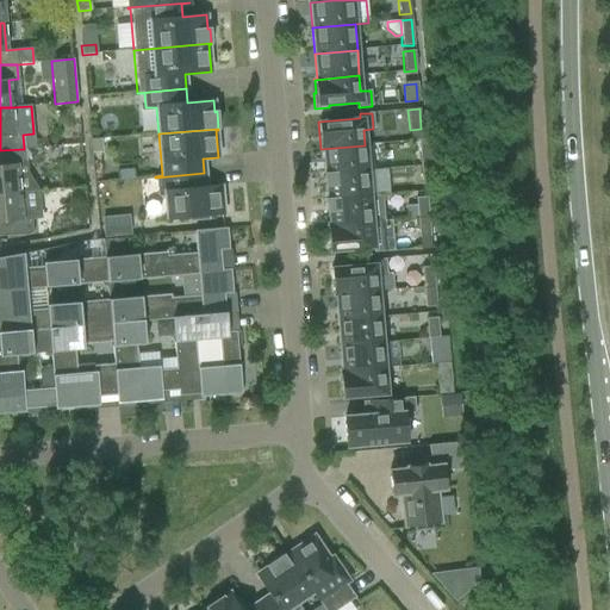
[(89,141),(91,154),(101,153),(100,139),(89,141)]
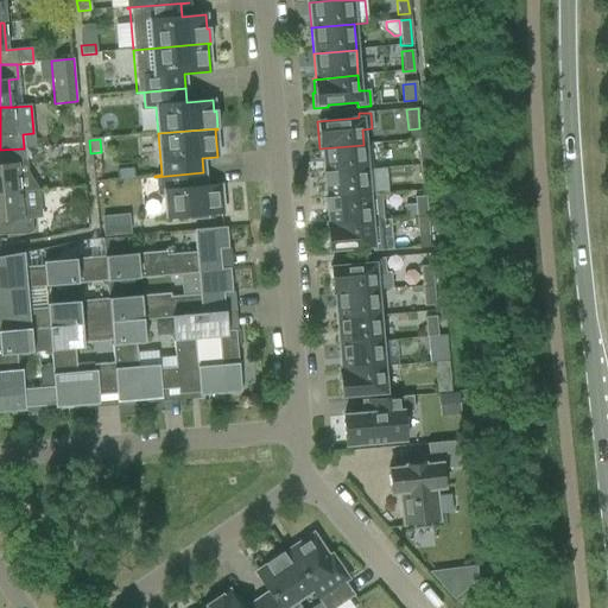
[(363,145),(320,149),(320,150),(322,149),(324,173),(366,170),(363,145)]
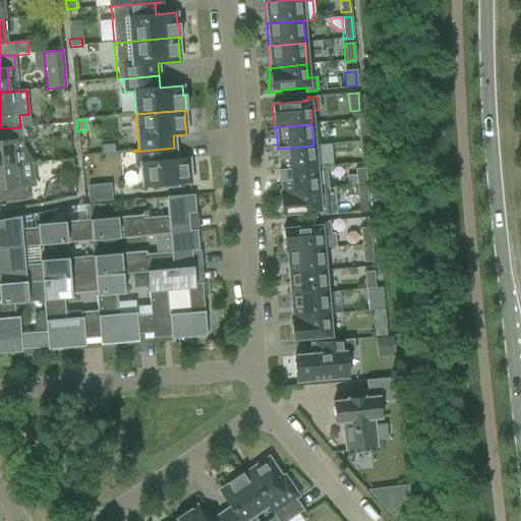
[(367,124),(357,124),(359,141),(368,140),(367,124)]
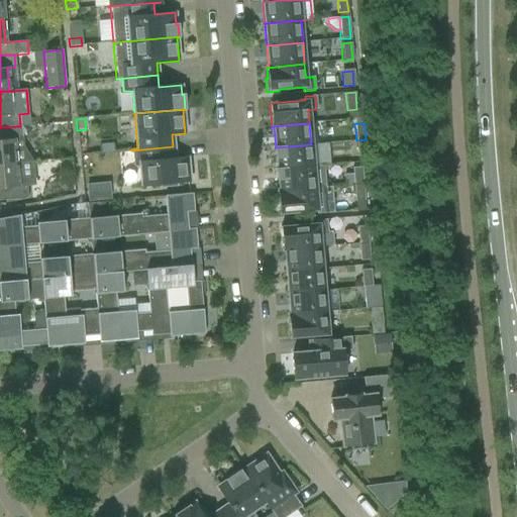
[(20,126),(0,127),(0,164),(16,163),(32,162),(24,148),(23,138),(21,139),(20,126)]
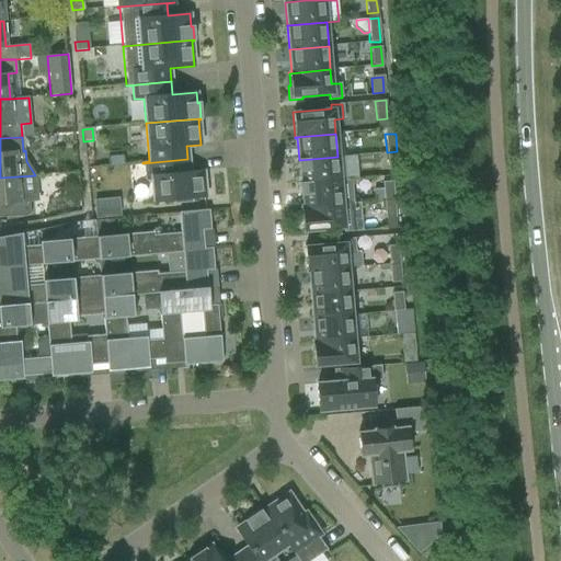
[(399,170),(397,151),(387,152),(388,171),(399,170)]
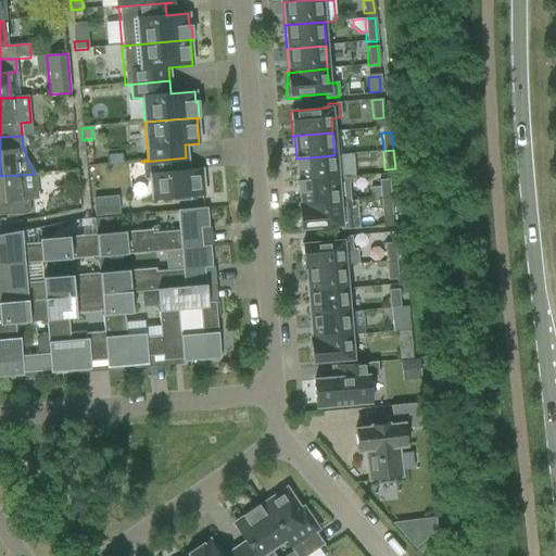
[(297,159),(294,159),(295,171),(298,171),(299,181),(299,182),(337,179),(335,155),(297,159)]
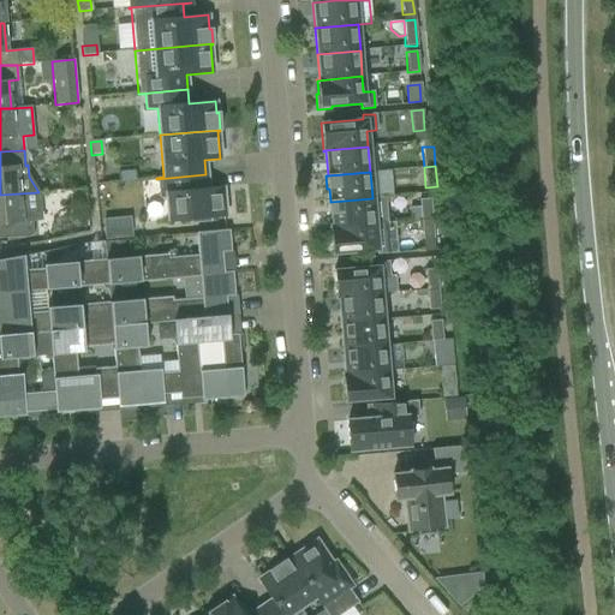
[(206,174),(156,179),(159,198),(166,198),(167,221),(189,219),(190,224),(210,222),(210,218),(225,216),(222,187),(207,189),(206,174)]
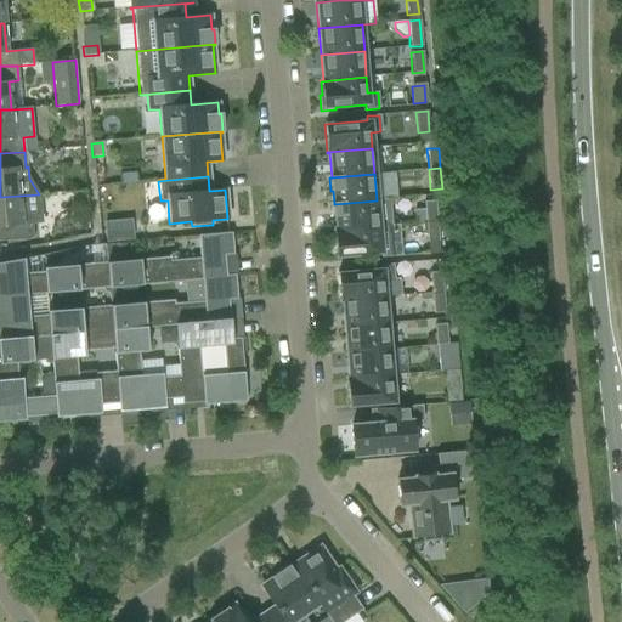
[(21,210),(20,196),(0,197),(0,226),(1,227),(3,239),(0,239),(0,241),(32,238),(30,214),(24,210),(21,210)]
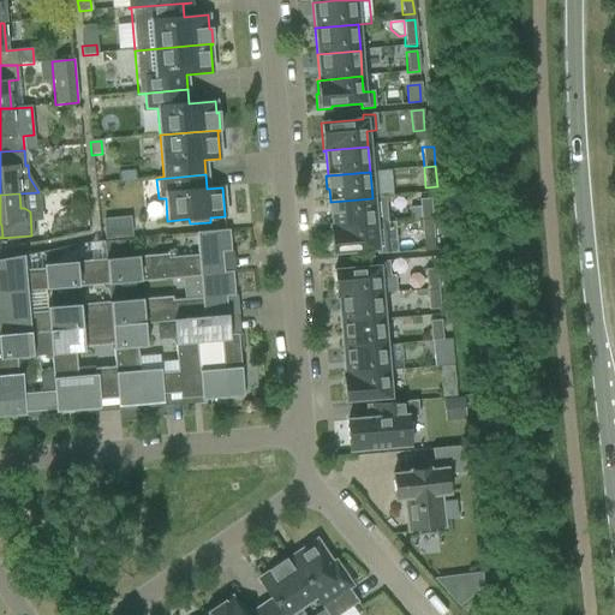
[(329,227),(375,224),(387,222),(384,197),(330,202),(330,201),(328,201),(329,214),(332,214),(332,226),(329,227)]
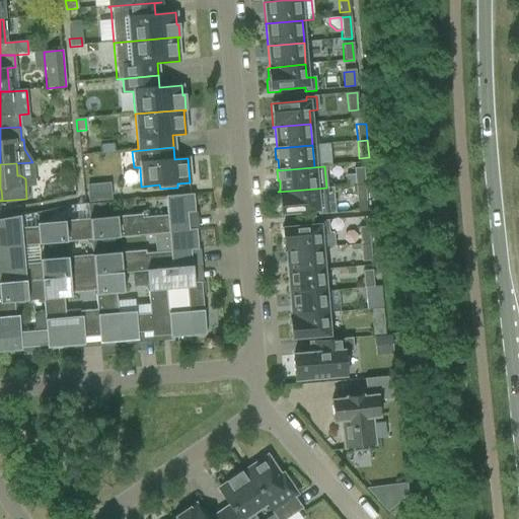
[(354,177),(355,186),(364,184),(363,168),(353,168),(354,177)]
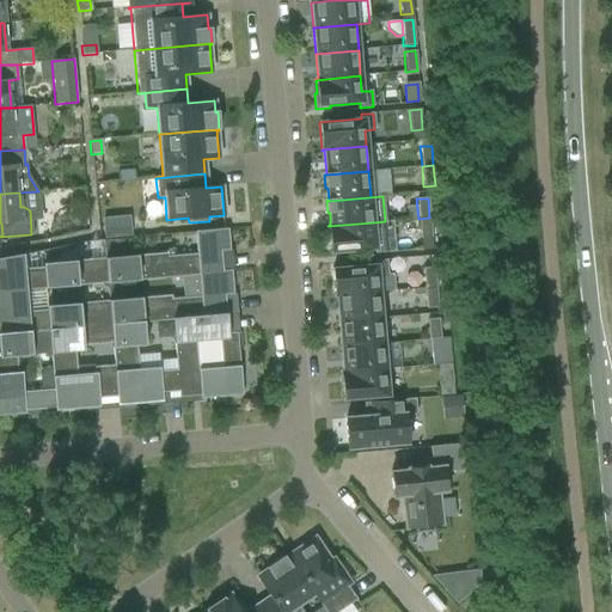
[(128,216),(102,219),(104,239),(130,237),(128,216)]
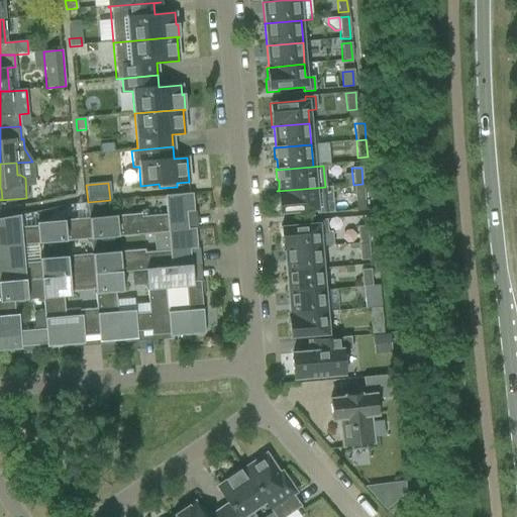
[(353,185),(354,202),(365,201),(363,184),(353,185)]
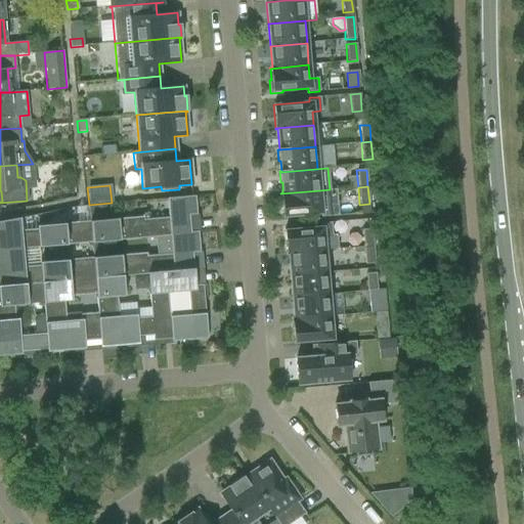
[(330,189),(319,190),(280,193),(282,217),(320,214),(320,217),(338,216),(336,189),(330,189)]
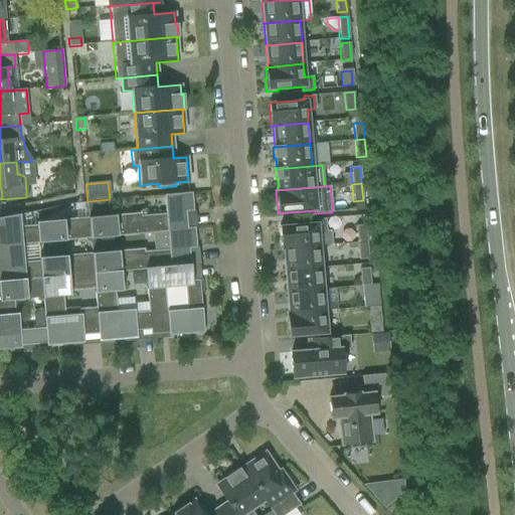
[(141,213),(89,217),(90,236),(112,234),(166,230),(186,228),(185,211),(193,211),(191,193),(163,195),(165,214),(141,216),(141,213)]
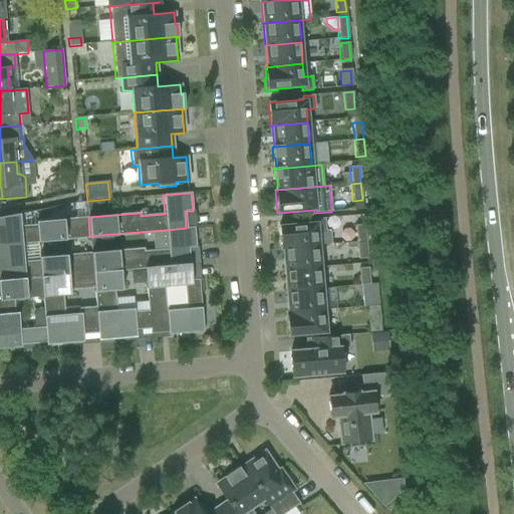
[(103,201),(87,203),(88,217),(105,215),(103,201)]
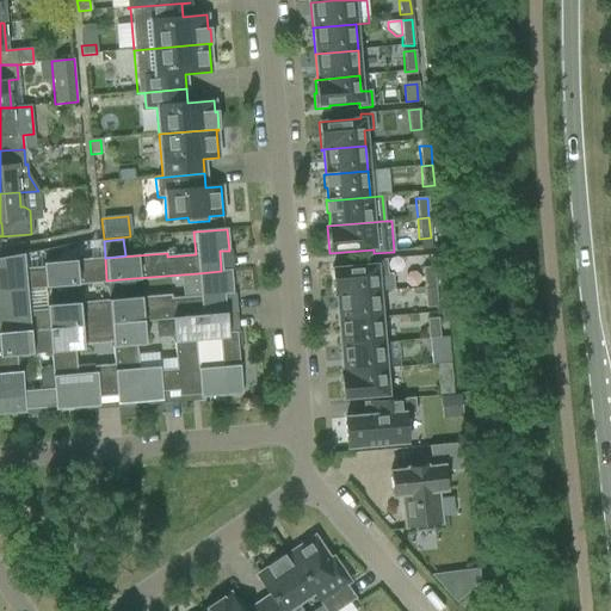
[(23,254),(0,258),(0,290),(26,288),(106,281),(105,258),(59,263),(42,264),(43,267),(24,270),(23,254)]
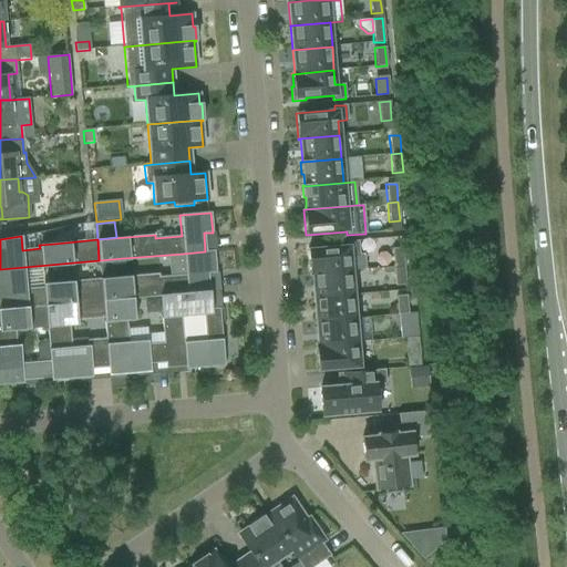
[(341,247),(307,249),(309,275),(312,275),(312,274),(351,270),(364,269),(363,254),(359,255),(358,240),(347,241),(347,246),(341,247)]
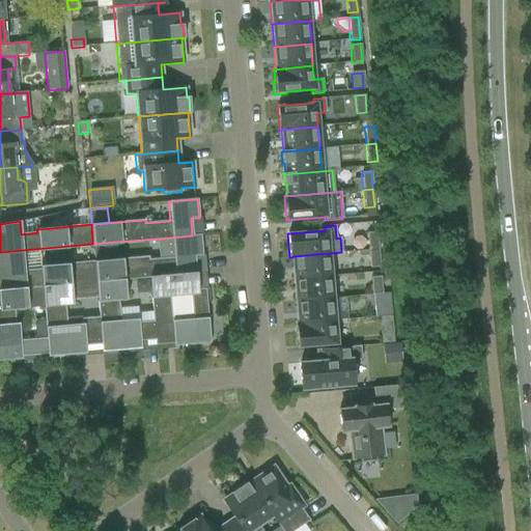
[(367,233),(368,250),(378,249),(376,232),(367,233)]
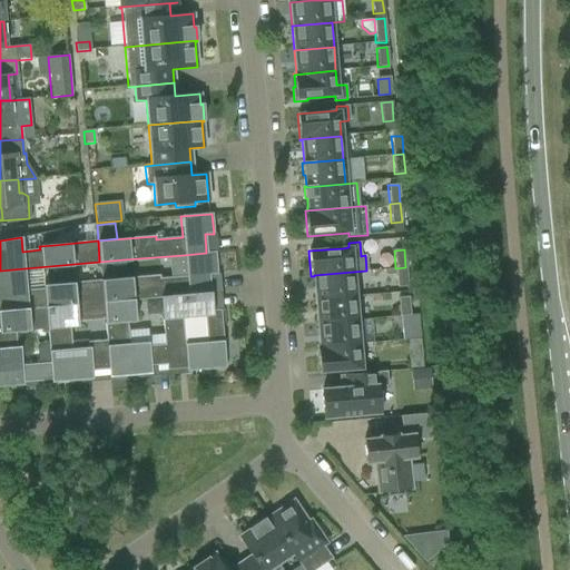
[(101,279),(100,279),(102,303),(133,300),(160,297),(209,293),(208,275),(217,274),(215,253),(215,252),(206,253),(184,255),(186,275),(159,277),(159,274),(126,277),(101,279)]
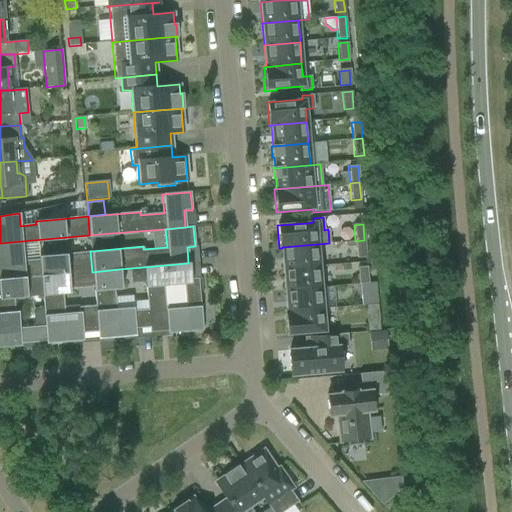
[(111,233),(89,235),(91,251),(113,249),(111,233)]
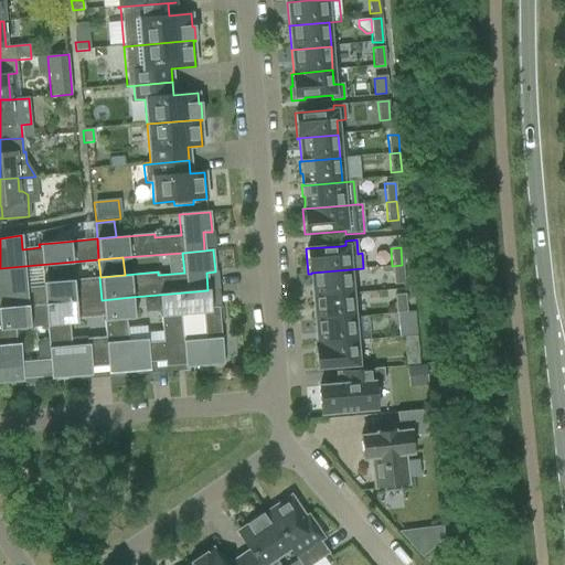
[(393,285),(404,284),(402,265),(392,266),(393,285)]
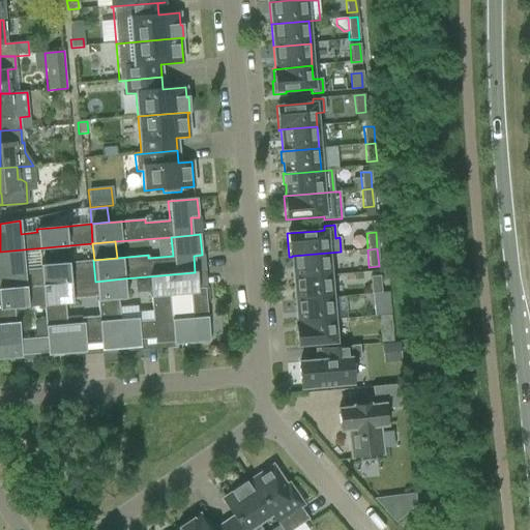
[(0,252),(0,289),(26,287),(41,286),(95,282),(93,260),(49,264),(39,265),(39,267),(24,269),(23,249),(0,252)]
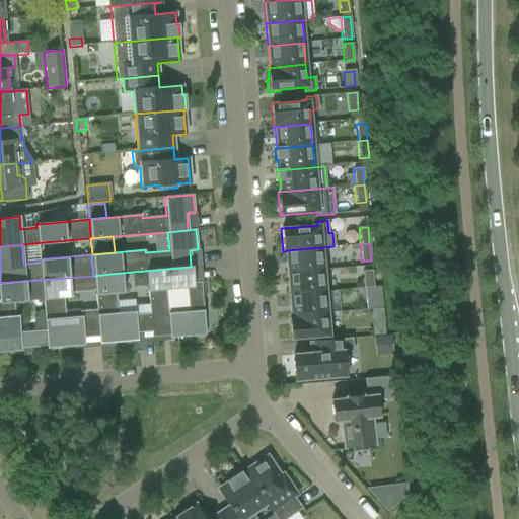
[(287,273),(323,270),(321,247),(286,250),(286,251),(287,273)]
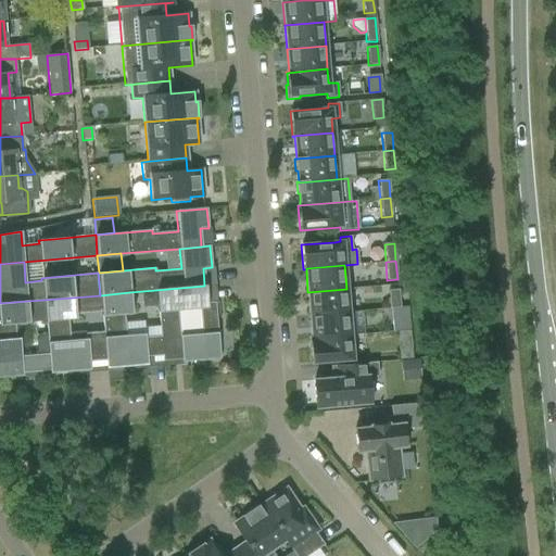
[(161,336),(162,355),(163,361),(181,359),(181,363),(219,359),(216,316),(219,315),(218,302),(206,303),(204,286),(156,290),(161,336)]
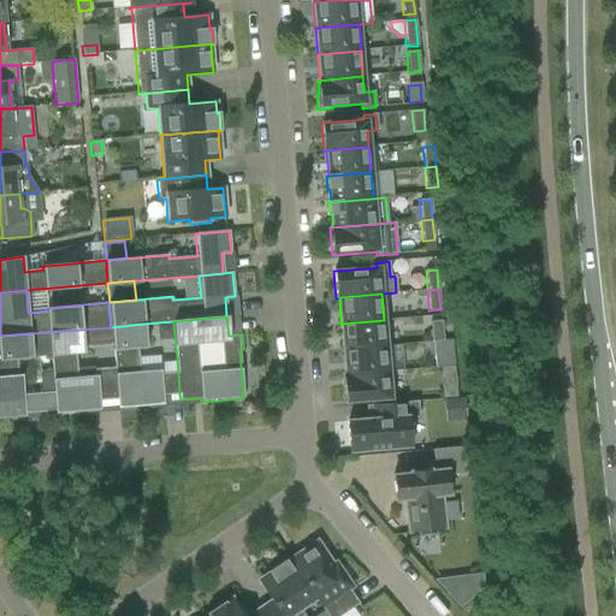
[(386,345),(384,320),(341,324),(343,349),(386,345)]
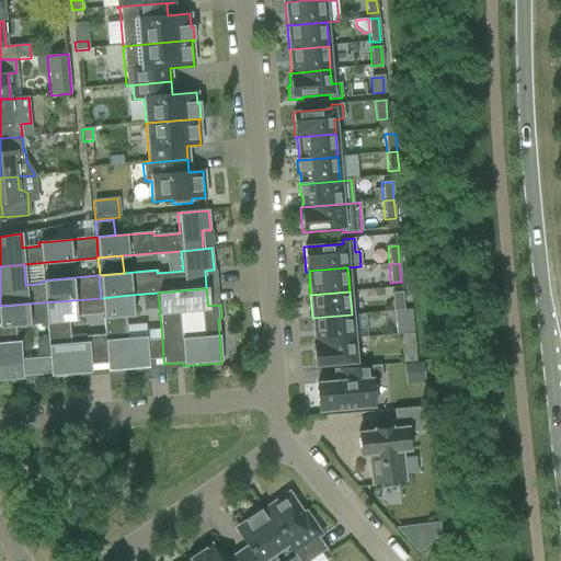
[(391,293),(392,311),(403,310),(402,293),(391,293)]
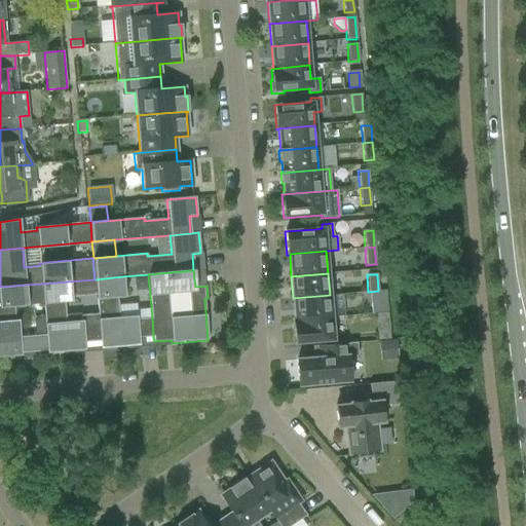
[(122,276),(95,279),(96,294),(98,313),(100,341),(101,349),(140,346),(140,344),(139,344),(139,337),(153,336),(152,317),(137,320),(137,315),(118,317),(116,298),(124,297),(122,276)]
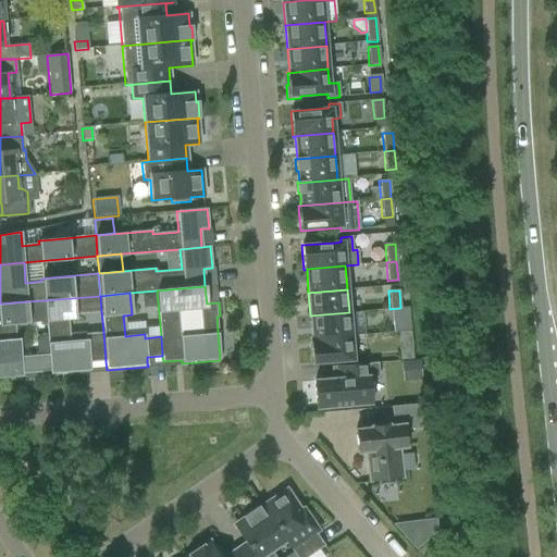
[(155,294),(141,295),(141,304),(148,308),(156,307),(155,294)]
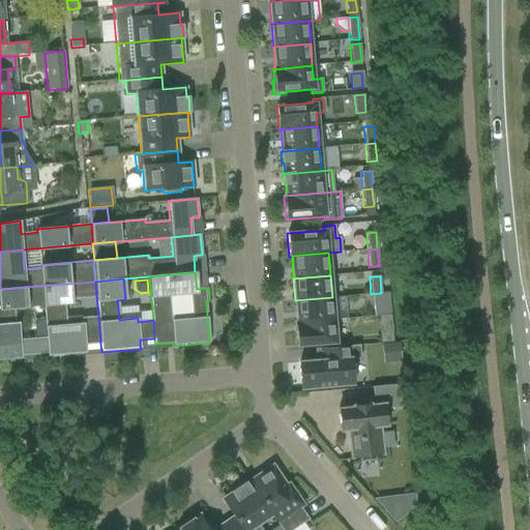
[(95,282),(41,286),(46,337),(48,353),(48,356),(80,354),(80,352),(79,345),(100,344),(98,316),(81,317),(81,322),(65,323),(64,304),(71,303),(71,298),(96,296),(95,282)]
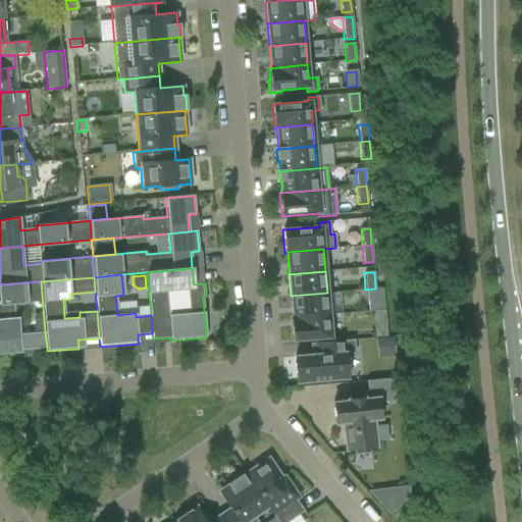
[(47,348),(45,332),(19,334),(18,318),(15,318),(14,304),(28,303),(25,282),(0,284),(0,355),(21,354),(21,351),(47,348)]
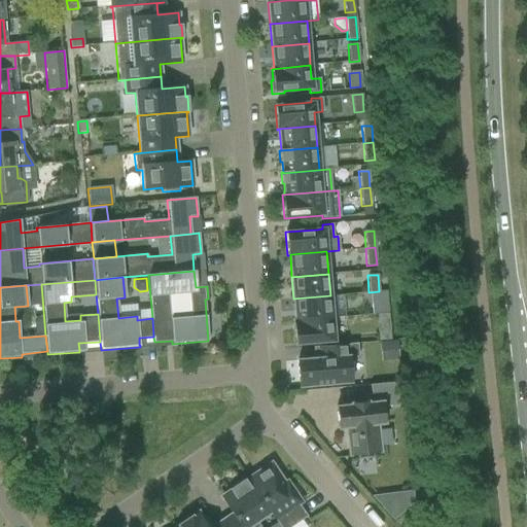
[(387,291),(379,291),(369,292),(371,313),(388,311),(387,291)]
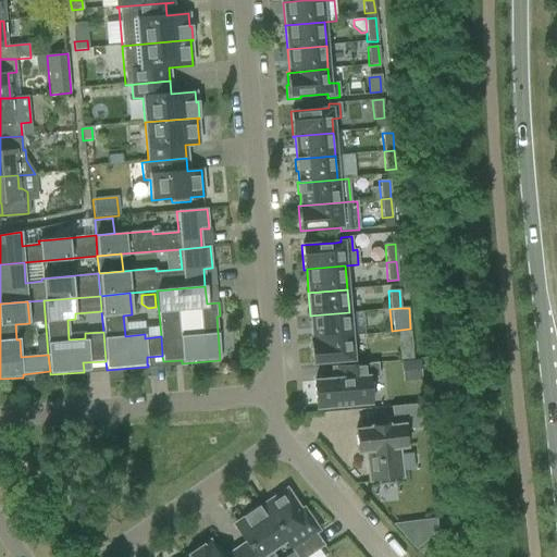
[(363,311),(349,312),(351,336),(366,335),(363,311)]
